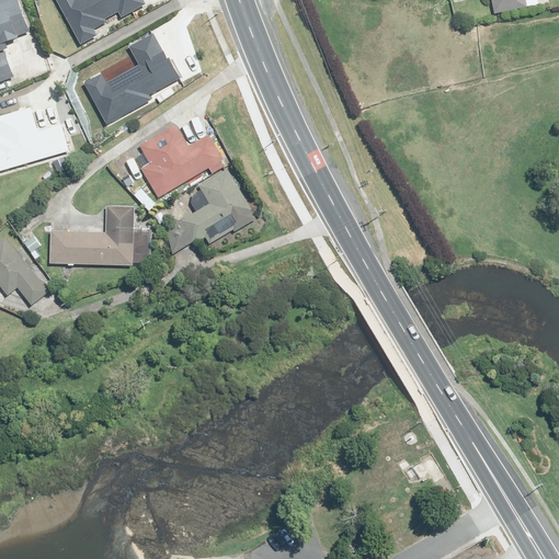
[(0,75),(8,72),(0,52),(0,40),(30,30),(19,0),(0,0),(0,75)]
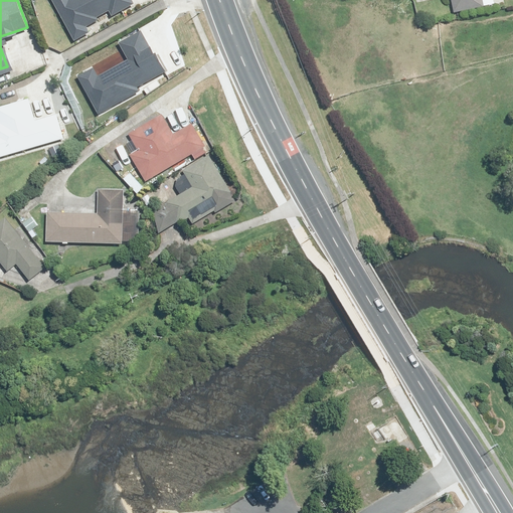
[(50,0),(72,39),(87,31),(83,25),(107,12),(109,16),(133,3),(131,0),(50,0)]
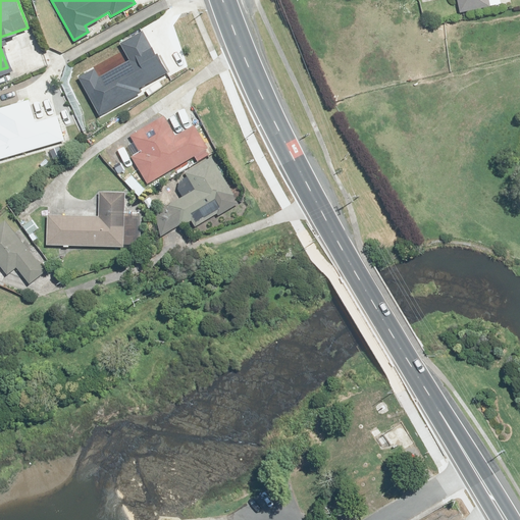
[(453,0),(456,11),(486,5),(485,0),(453,0)]
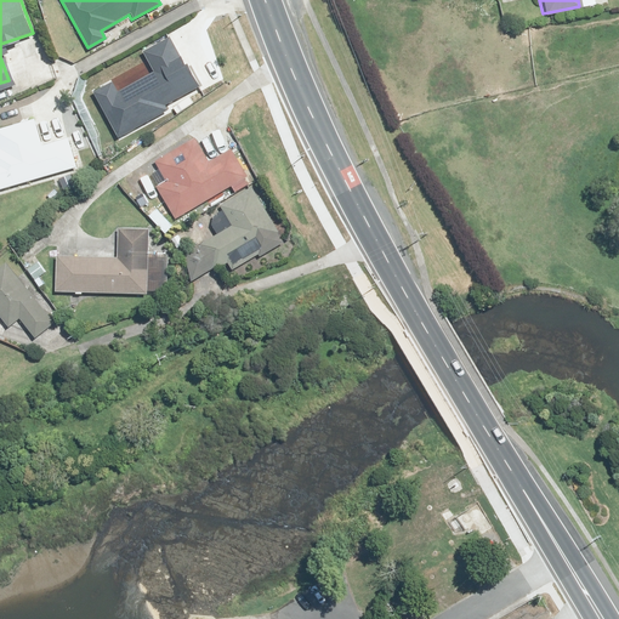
[(108,80),(86,94),(114,138),(200,86),(168,33),(138,50),(151,71),(115,91),(108,80)]
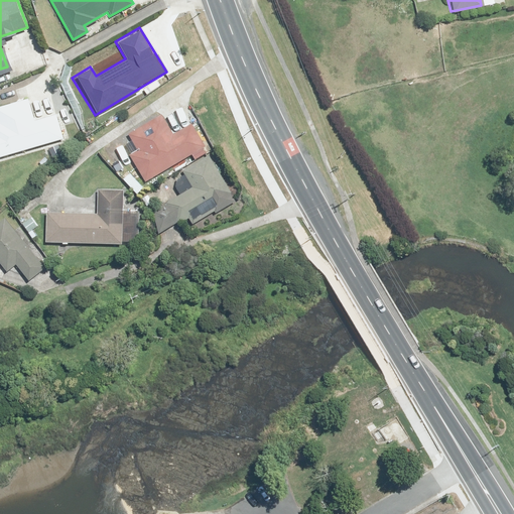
[(0,160),(68,141),(58,111),(32,119),(26,99),(0,106),(0,160)]
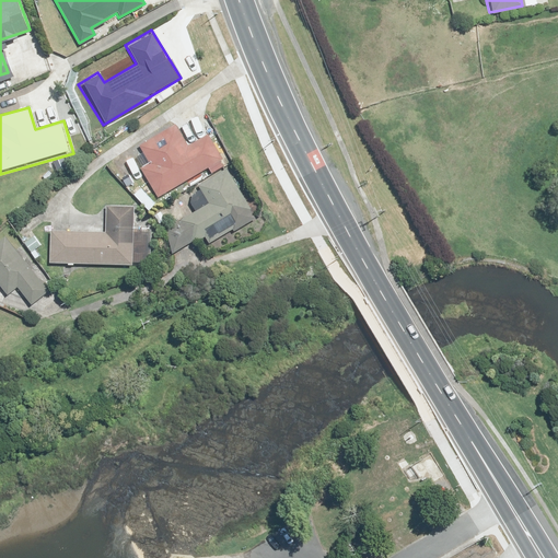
[(150,163),(140,169),(155,194),(219,155),(205,132),(185,143),(174,126),(140,147),(150,163)]
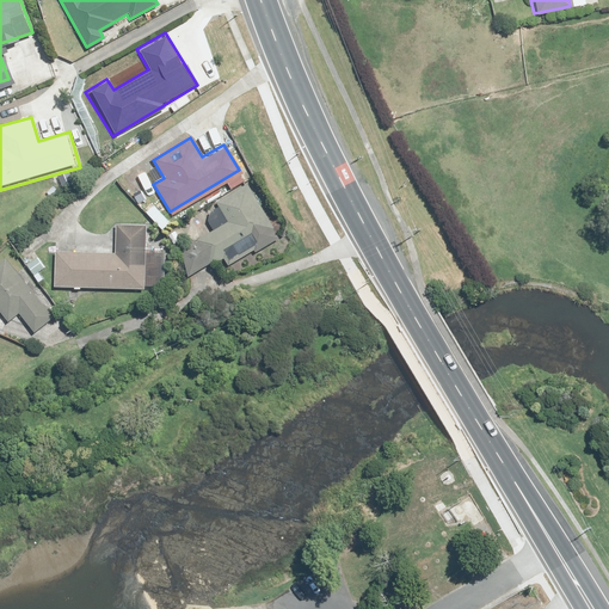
[(225,221),(178,244),(191,271),(213,262),(214,264),(223,260),(226,264),(280,239),(252,183),(215,201),(225,221)]
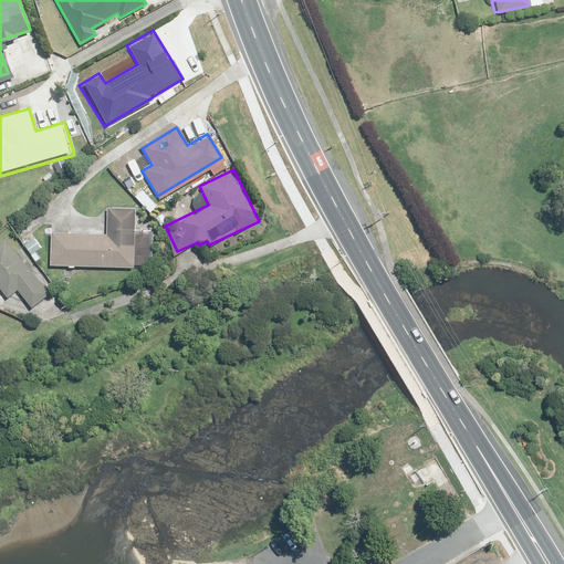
[(53,235),(52,267),(136,268),(136,264),(148,264),(148,230),(137,230),(137,206),(108,206),(108,236),(53,235)]
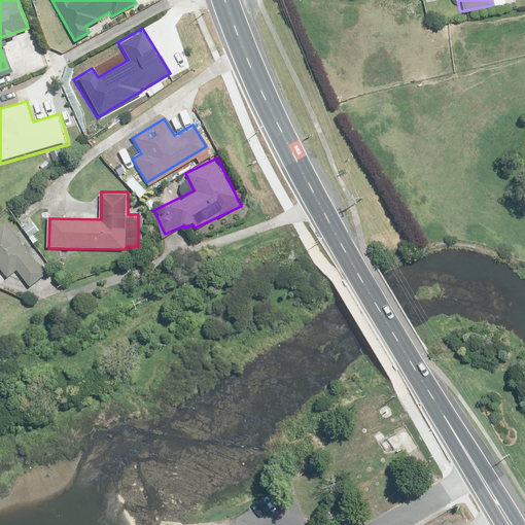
[(46,272),(7,224),(0,230),(0,268),(7,277),(18,270),(31,285),(46,272)]
